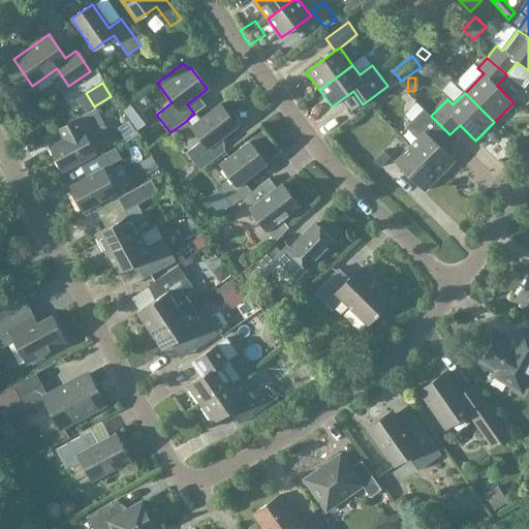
[(131,103),(121,112),(128,122),(139,114),(131,103)]
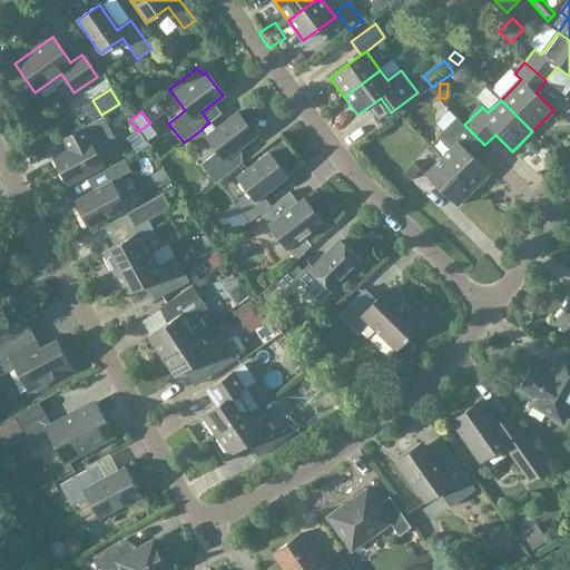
[(214,131),(206,137),(217,153),(200,166),(215,184),(243,163),(235,153),(255,137),(237,114),(214,131)]
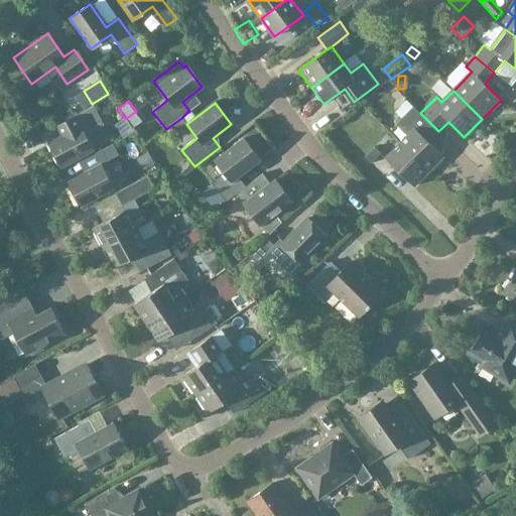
[(92,150),(84,135),(103,126),(93,107),(63,122),(70,132),(47,144),(59,167),(92,150)]
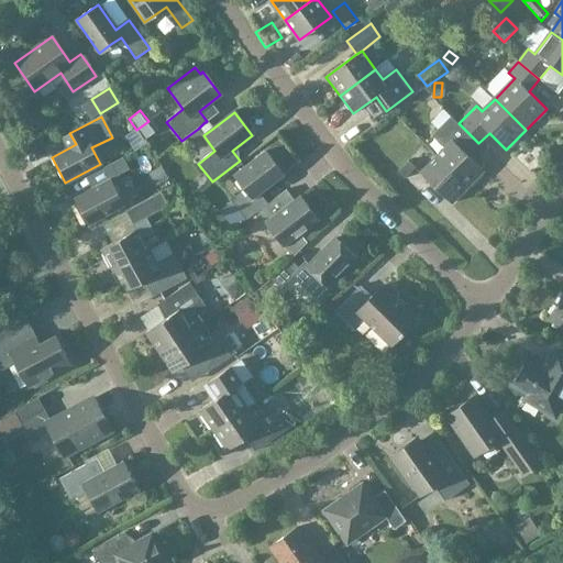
[(327,128),(332,135),(350,125),(345,118),(327,128)]
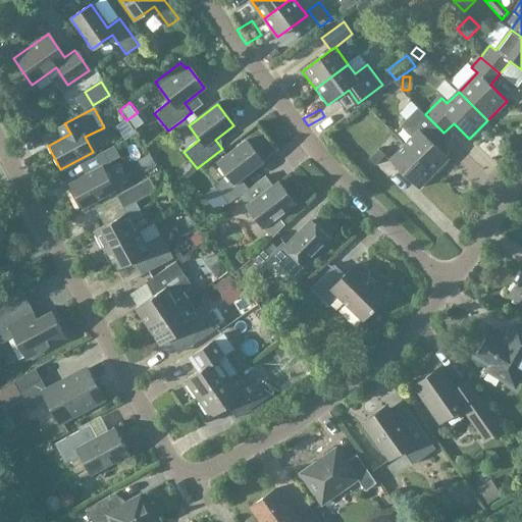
[(405,146),(434,175),(449,160),(429,140),(439,131),(419,110),(409,120),(408,119),(401,126),(413,139),(405,146)]
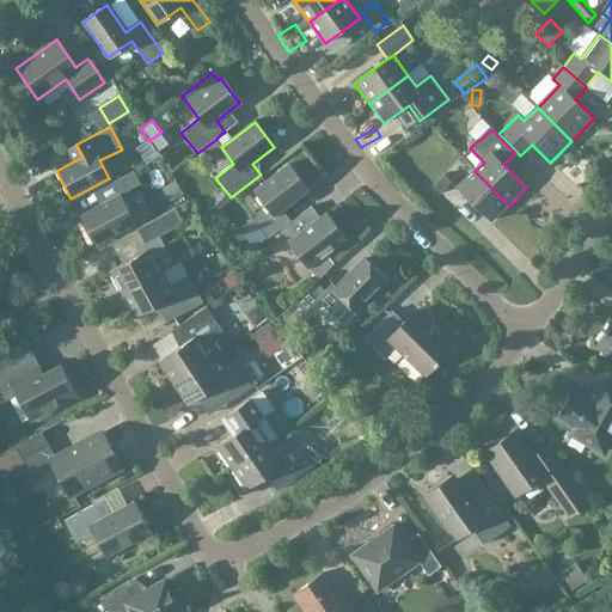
[(222,133),(215,140),(221,147),(230,141),(224,133),(222,133)]
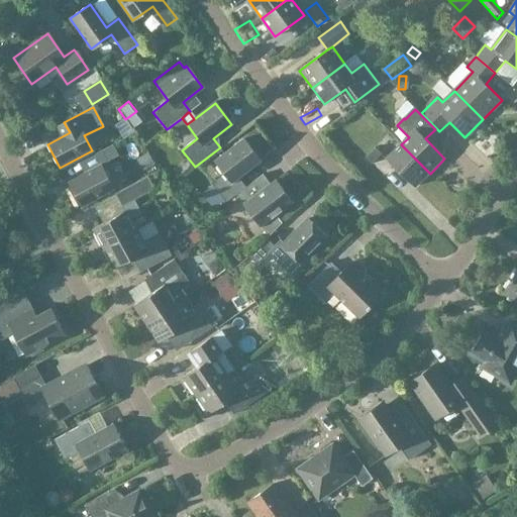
[(110,137),(123,129),(114,114),(101,122),(110,137)]
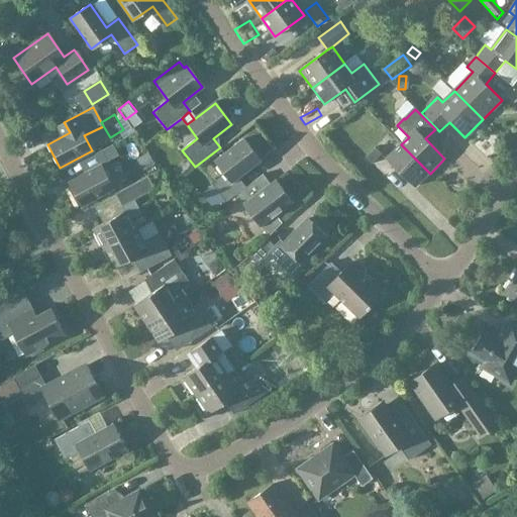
[(246,187),(238,178),(260,162),(243,140),(216,162),(225,174),(212,184),(226,201),(246,187)]
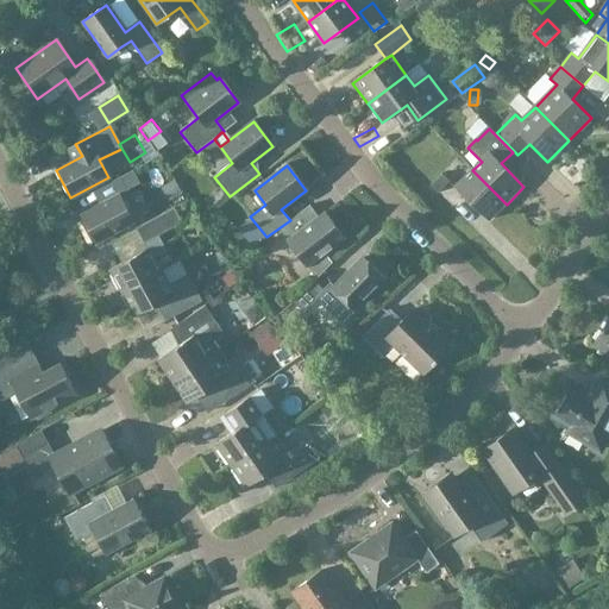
[(133,170),(111,182),(118,195),(139,183),(133,170)]
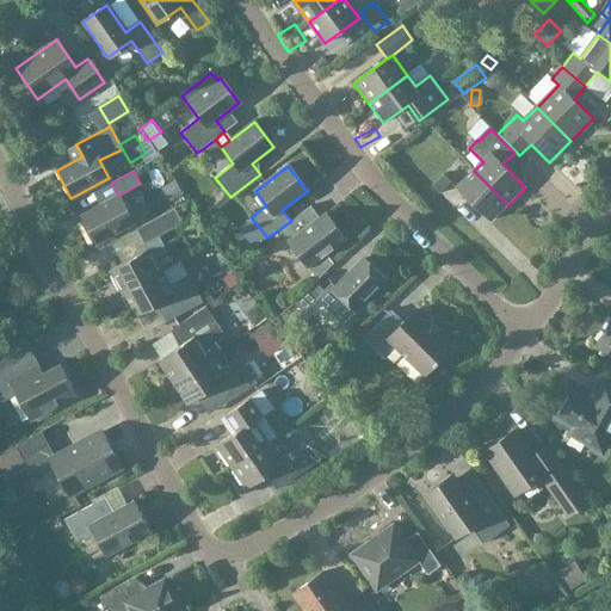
[(508,205),(474,171),(457,189),(491,222),(508,205)]
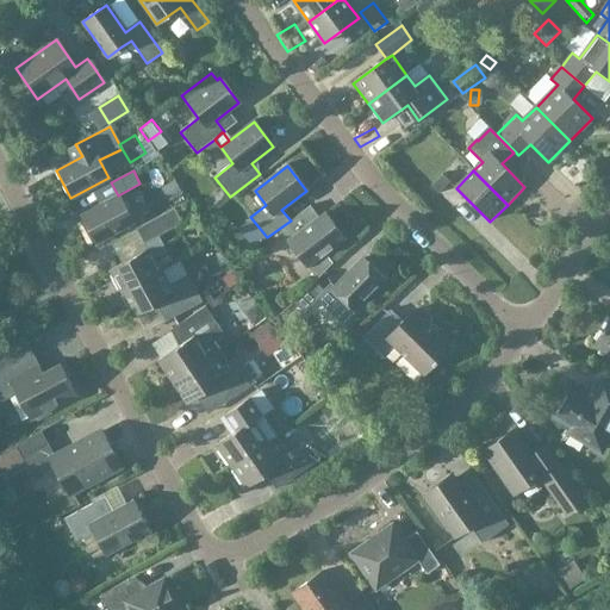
[(431,188),(439,195),(450,184),(443,176),(431,188)]
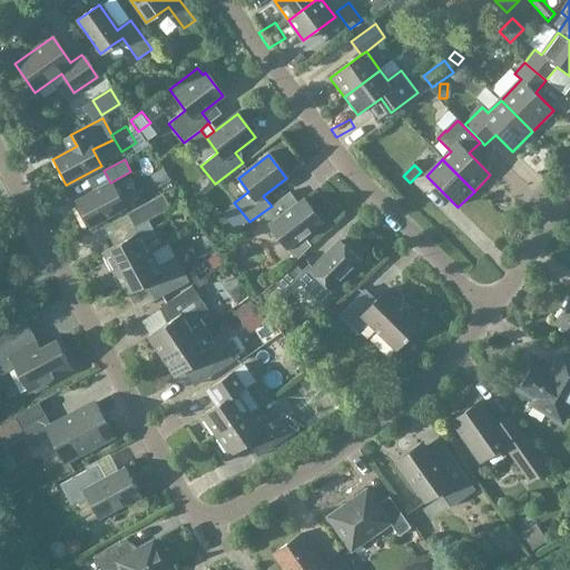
[(154,176),(159,187),(169,182),(163,172),(154,176)]
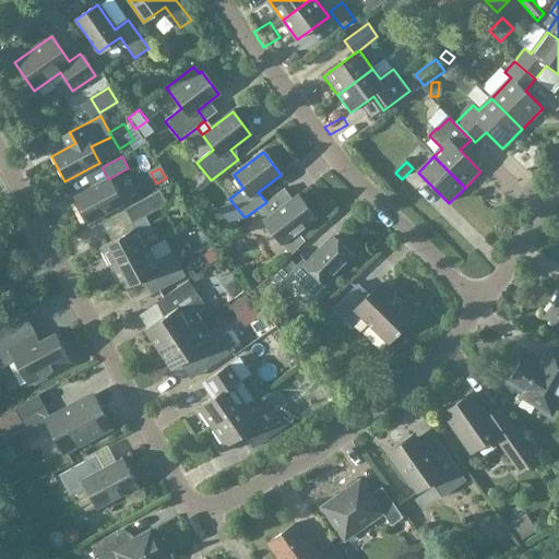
[(92,188),(74,198),(87,223),(121,205),(108,179),(92,188)]
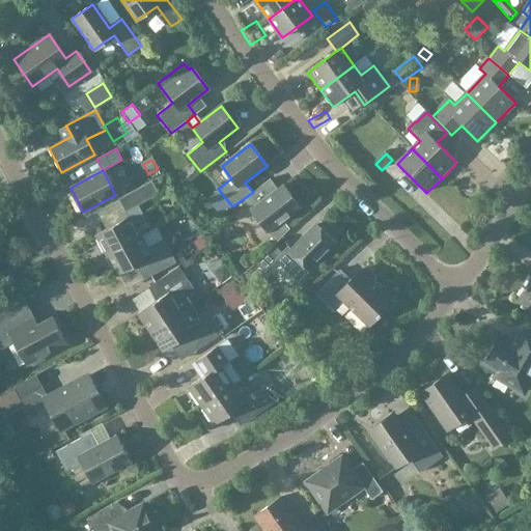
[(282,221),(300,208),(283,187),(277,191),(270,180),(243,201),(267,233),(267,232),(275,243),(288,228),(282,221)]
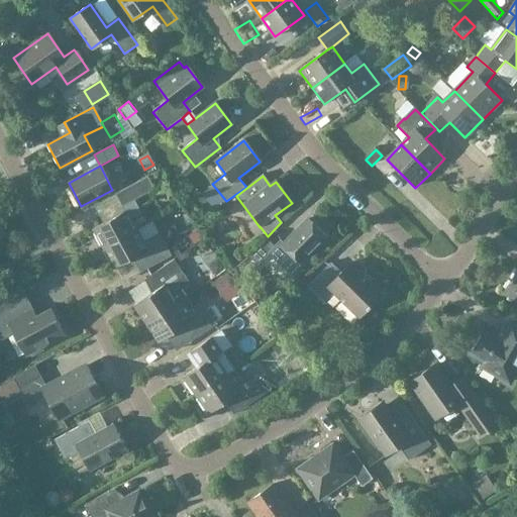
[(94,229),(104,249),(135,232),(129,221),(141,214),(134,200),(153,190),(146,178),(115,194),(121,207),(122,206),(125,212),(94,229)]
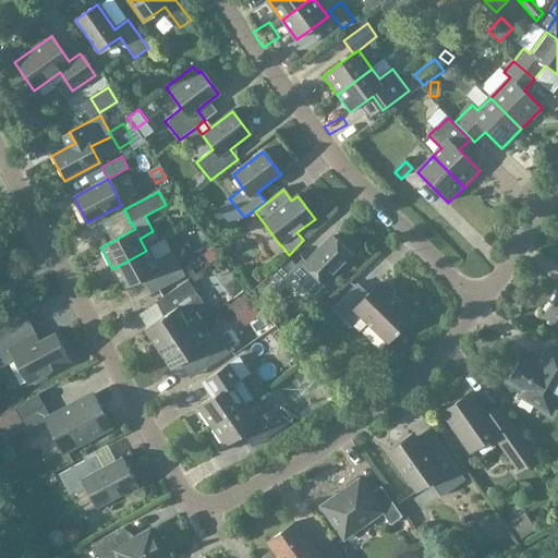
[(296,268),(290,275),(312,296),(323,284),(351,256),(332,238),(306,265),(303,262),(296,268)]
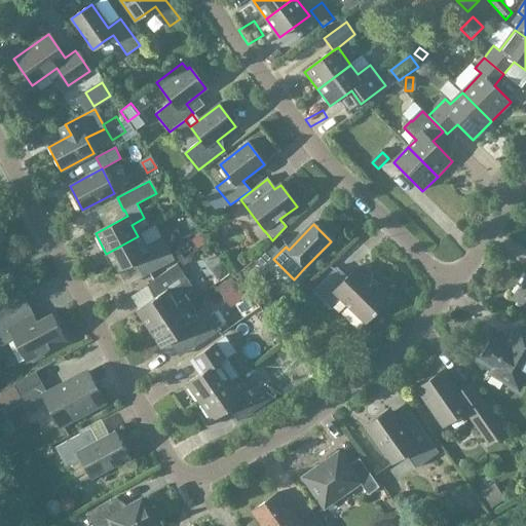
[(138,236),(106,254),(116,273),(142,260),(149,274),(174,261),(161,237),(144,247),(138,236)]
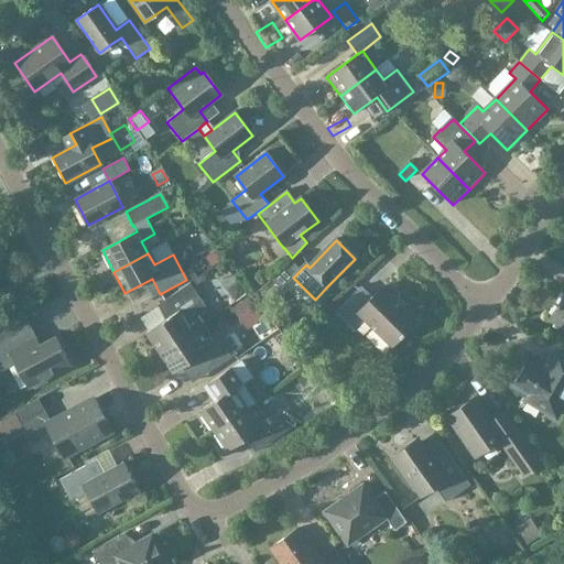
[(214,253),(209,257),(207,263),(210,268),(219,262),(214,253)]
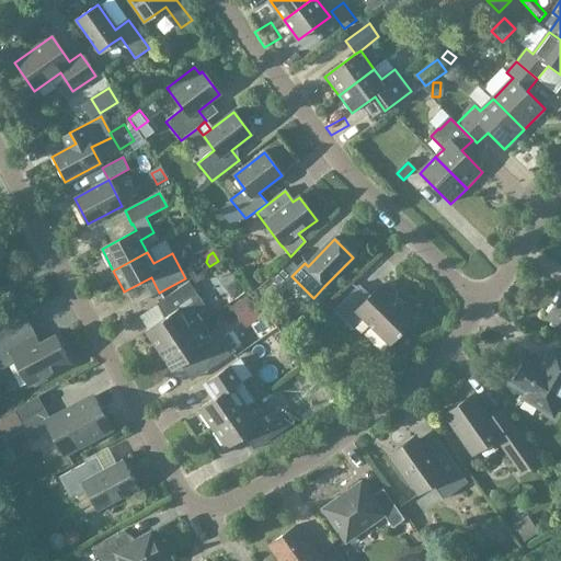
[(271,281),(279,289),(292,276),(298,270),(289,261),(271,281)]
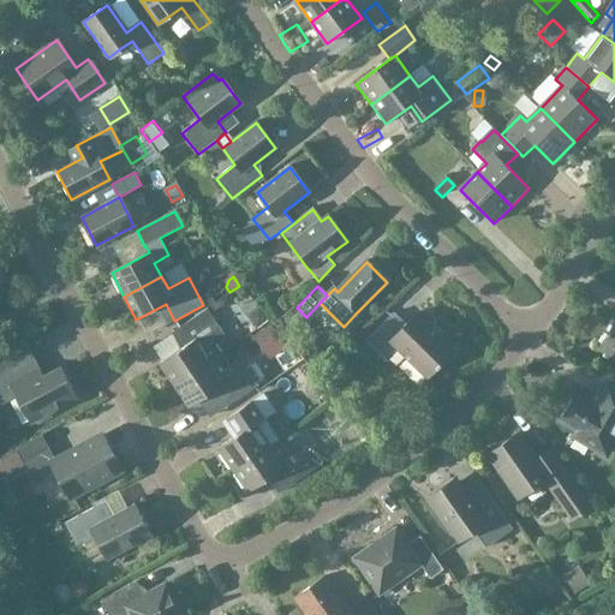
[(207,309),(196,315),(178,328),(189,345),(160,365),(174,387),(222,354),(215,344),(226,336),(207,309)]
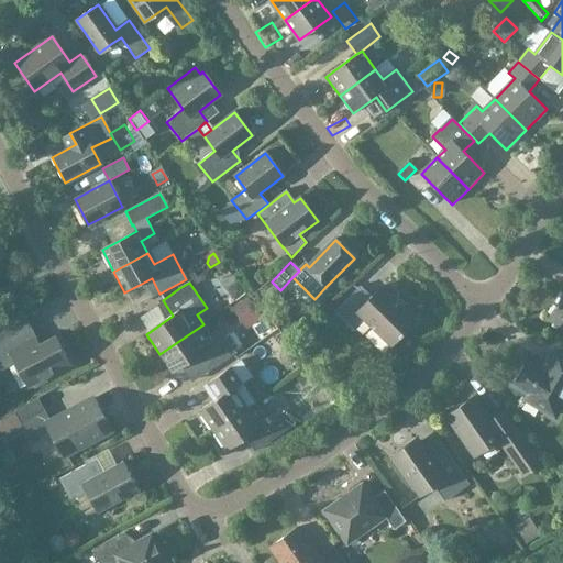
[(239,284),(228,291),(235,302),(246,295),(239,284)]
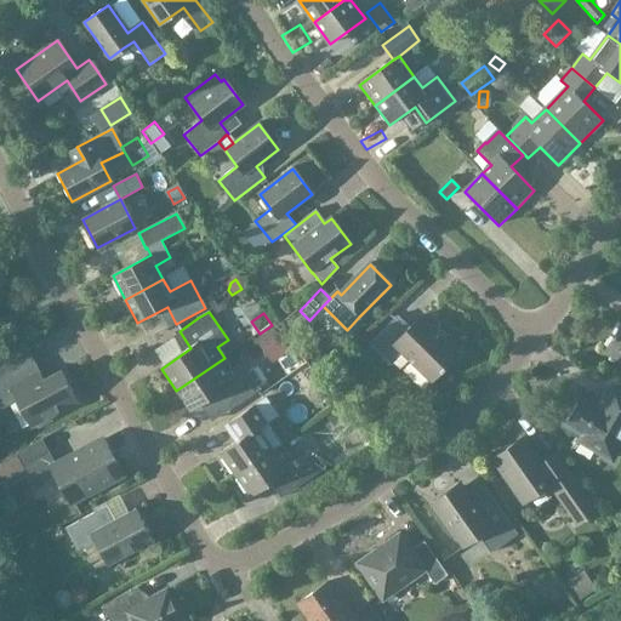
[(302,315),(290,328),(301,339),(313,328),(302,315)]
